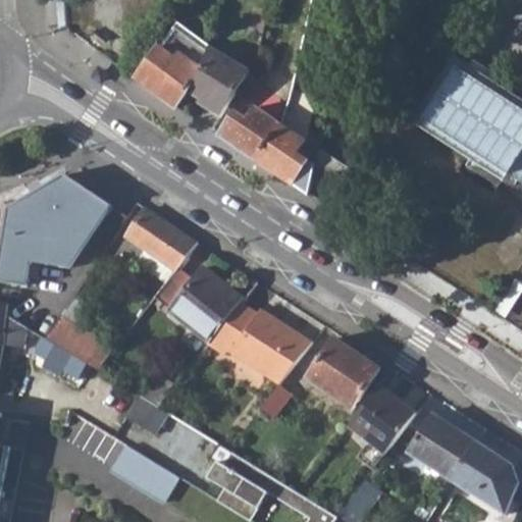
[(191,91),(204,71),(211,46),(180,23),(138,81),(177,109),(191,91)]
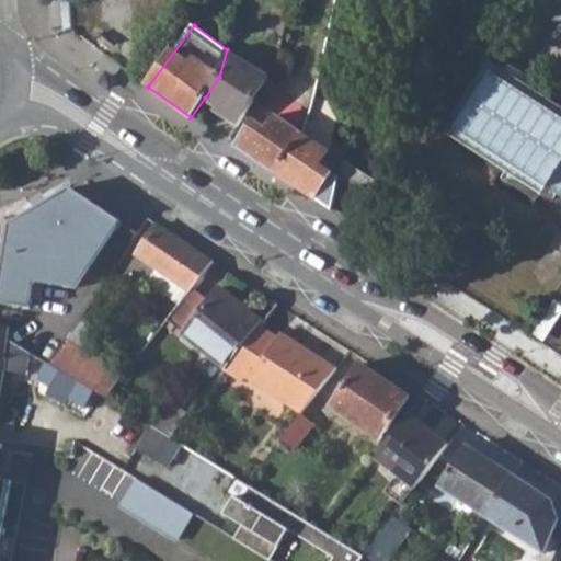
[(219,77),(205,98),(241,122),(268,77),(227,49),(219,77)]
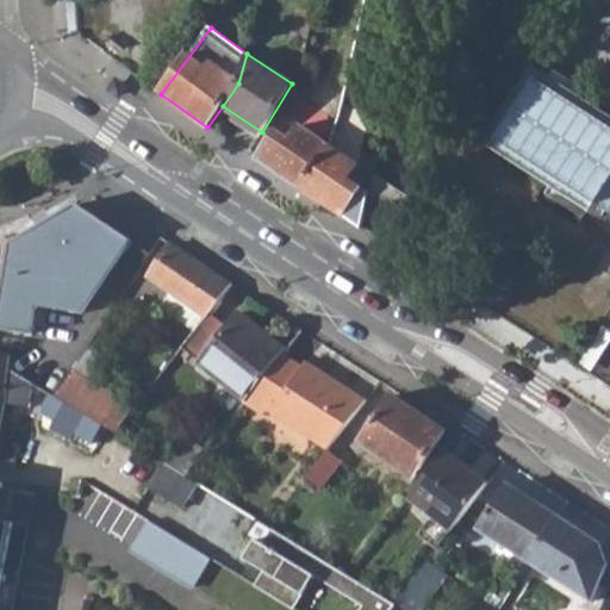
[(257,160),(300,188),(327,145),(298,126),(288,142),(275,132),(257,160)]
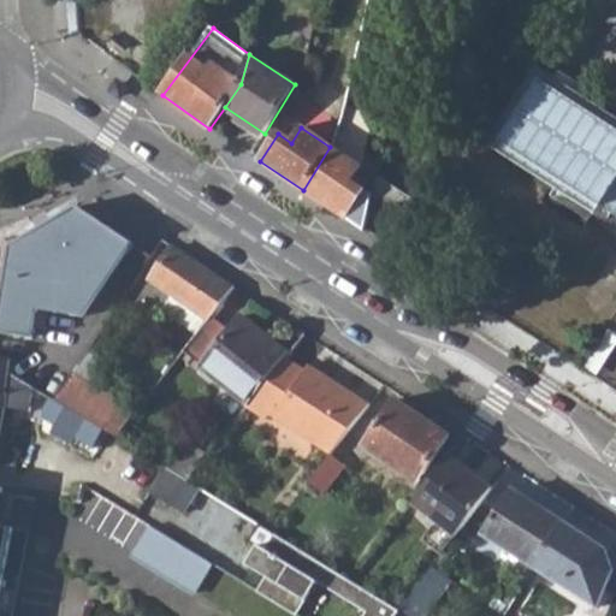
[(373,199),(361,191),(349,182),(359,167),(330,147),(303,190),(365,231),(371,213),(373,199)]
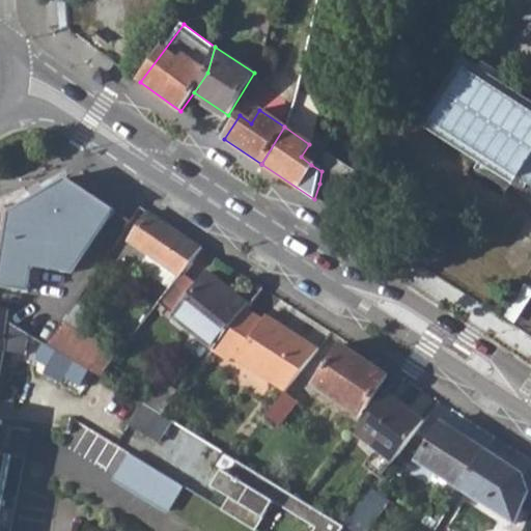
[(319,184),(342,199),(358,174),(326,152),(322,171),(319,184)]
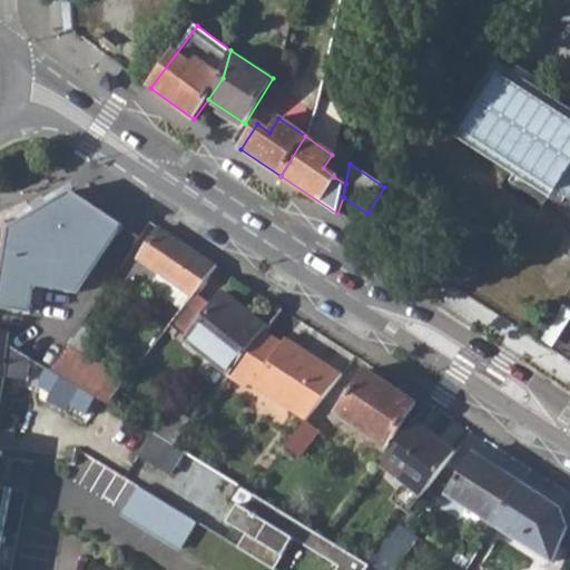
[(0,295),(0,308),(30,314),(32,314),(33,306),(43,308),(46,290),(78,296),(124,227),(72,193),(11,228),(0,295)]
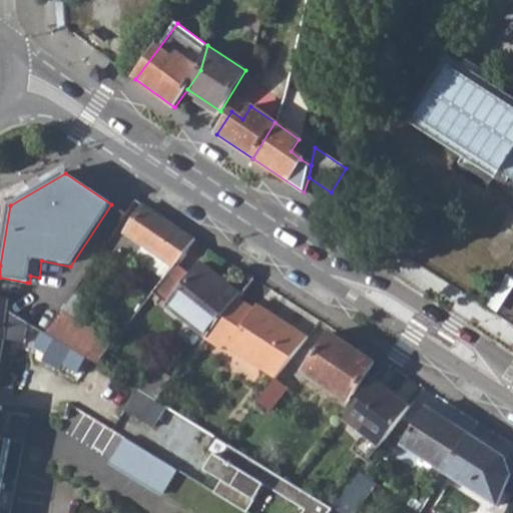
[(195,240),(144,205),(116,247),(164,280),(176,265),(195,240)]
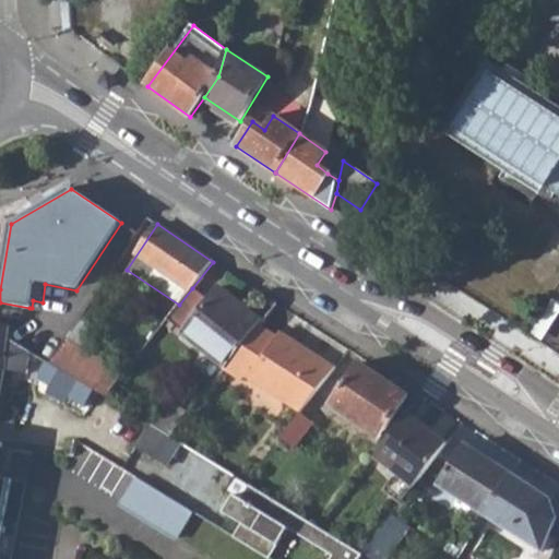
[(228,363),(261,321),(218,287),(209,300),(192,288),(179,305),(167,321),(224,369),(228,363)]
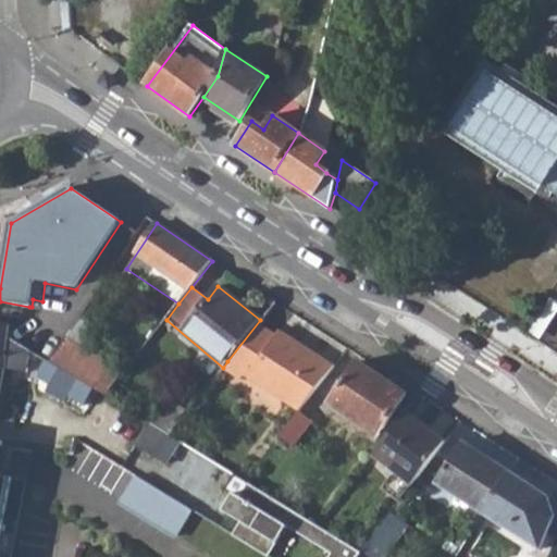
[(260,320),(227,361),(245,375),(248,371),(299,410),(334,366),(283,324),(279,329),(263,317),(260,320)]
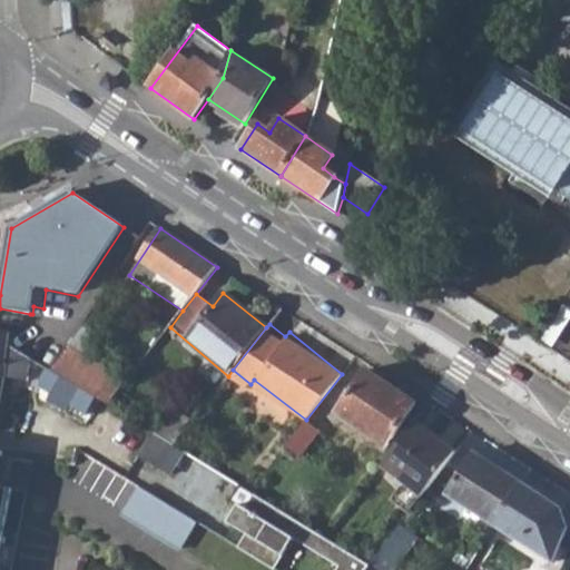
[(13,334),(0,331),(0,423),(1,420),(7,380),(16,381),(28,383),(31,360),(12,349),(13,334)]
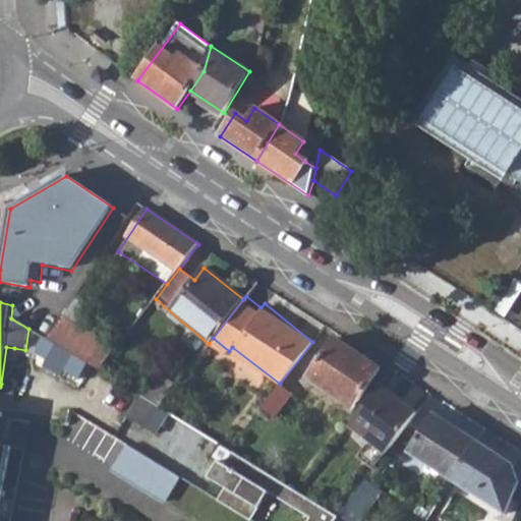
[(115,350),(88,332),(62,315),(46,339),(57,346),(72,354),(74,355),(90,364),(99,370),(115,350)]
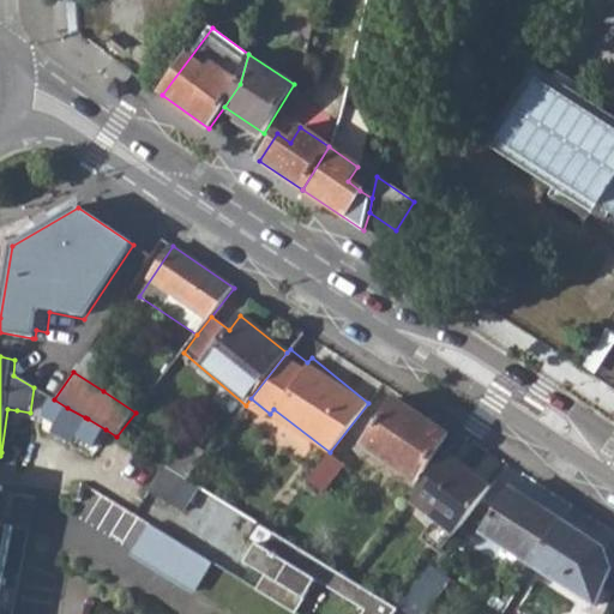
[(54,399),(52,398),(47,405),(64,414),(67,408),(54,399)]
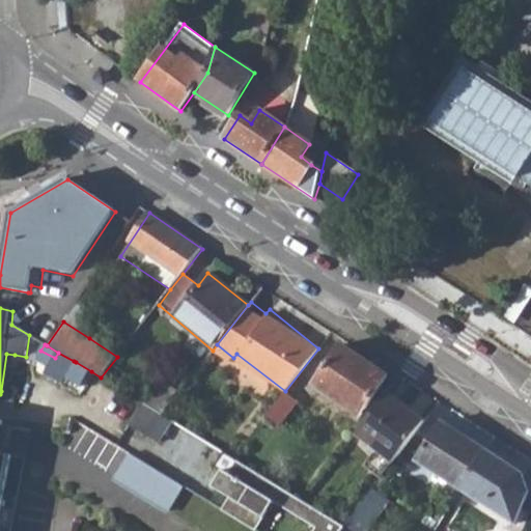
[(312,386),(358,417),(386,376),(340,345),(312,386)]
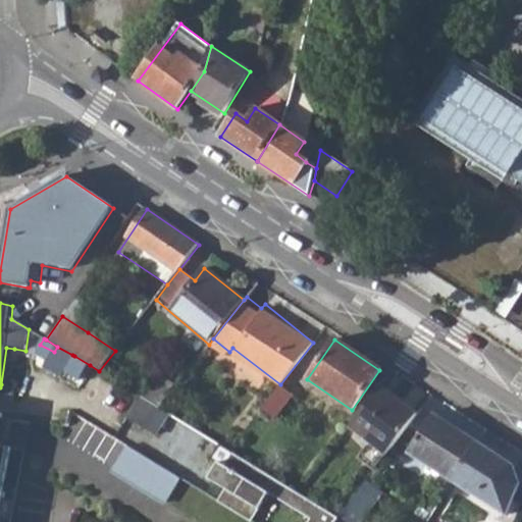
[(72,355),(57,347),(54,352),(49,361),(65,371),(74,356),(72,355)]
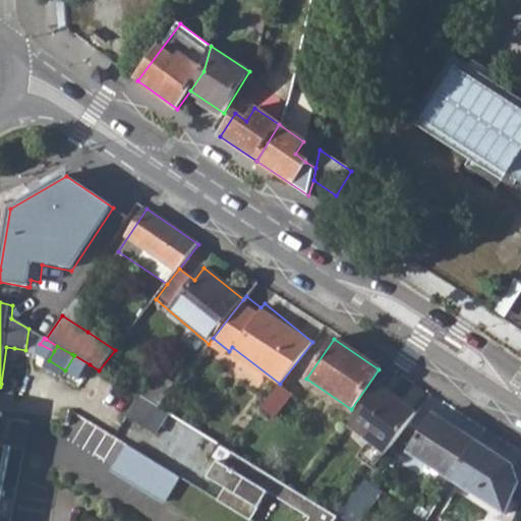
[(1,384),(0,387),(0,397),(14,399),(17,382),(9,381),(14,348),(6,347),(1,384)]
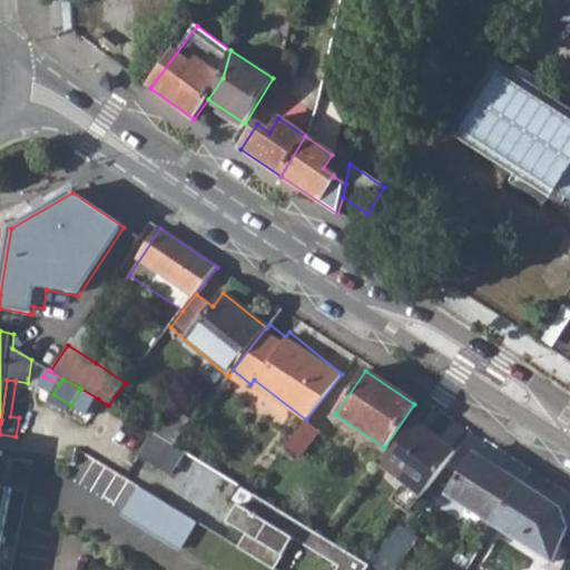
[(98,399),(81,389),(71,405),(88,414),(98,399)]
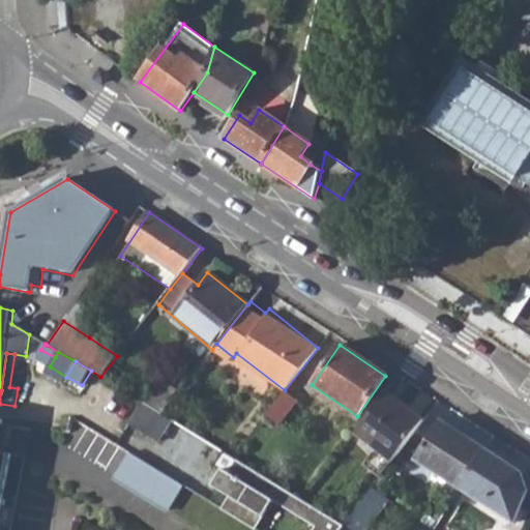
[(144,403),(162,414),(179,391),(159,379),(143,402),(144,403)]
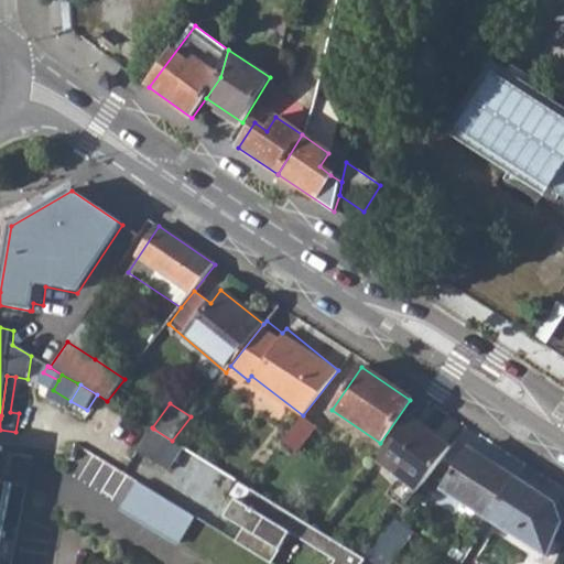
[(316,425),(303,415),(283,442),(296,452),(316,425)]
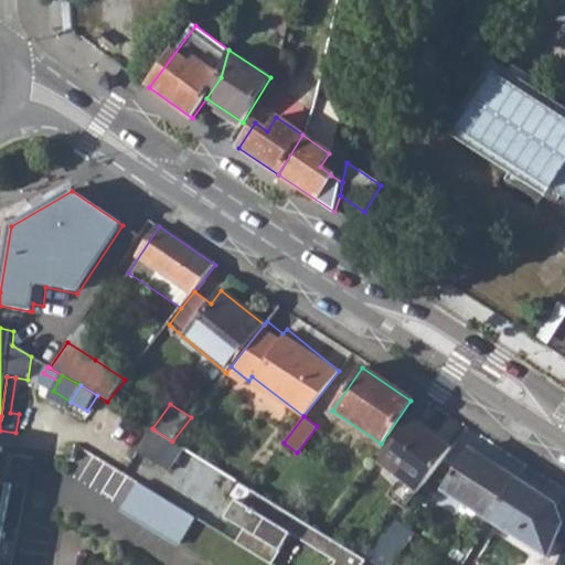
[(379,461),(418,491),(451,448),(413,417),(379,461)]
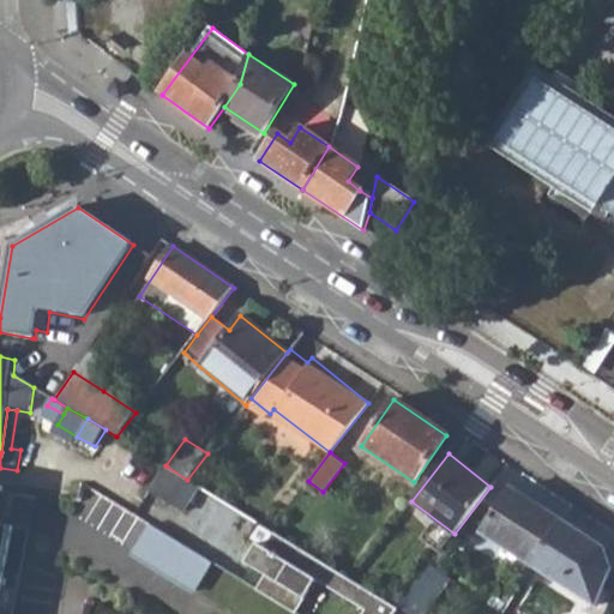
[(187,480),(167,467),(151,492),(186,512),(202,488),(187,480)]
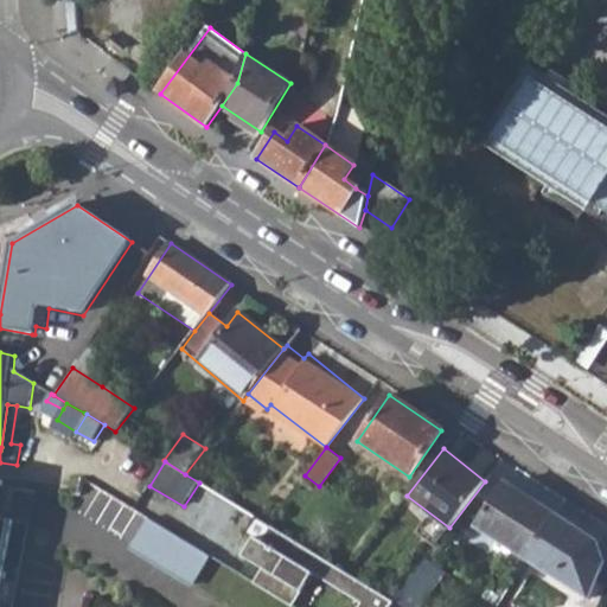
[(0,606),(1,606),(10,567),(2,567),(14,515),(0,511),(0,504),(4,481),(0,480),(0,606)]
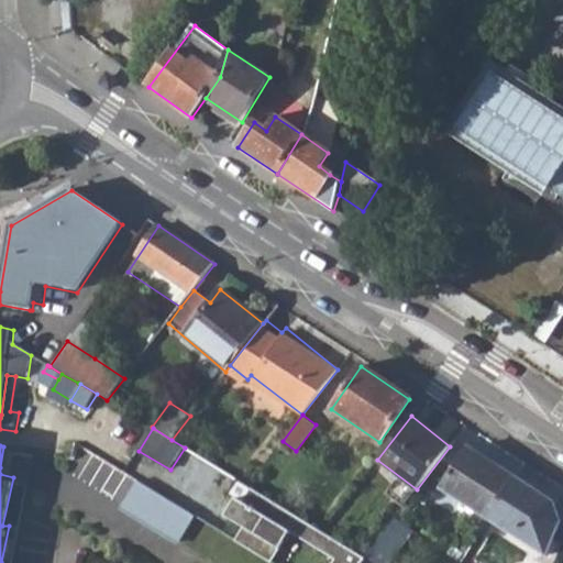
[(442,490),(488,520),(515,478),(468,449),(442,490)]
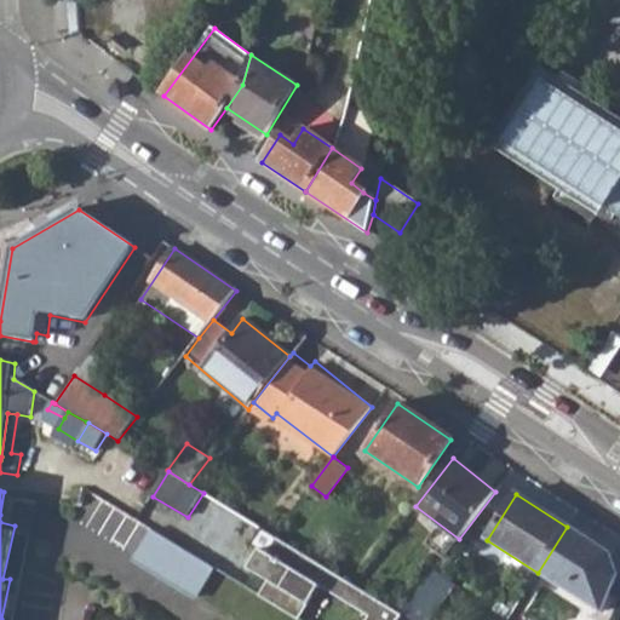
[(538,573),(591,607),(613,573),(610,555),(567,527),(538,573)]
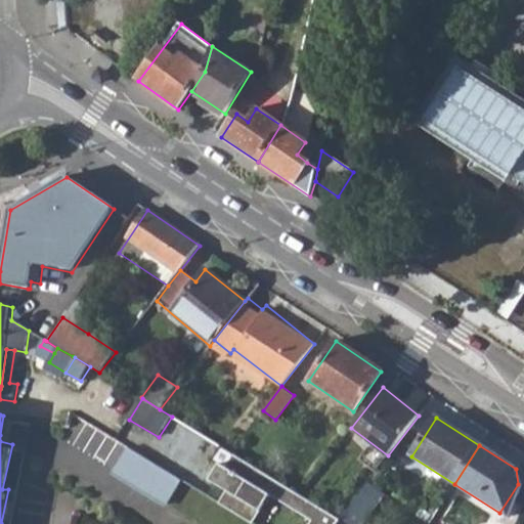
[(112,471),(166,506),(182,479),(127,446),(112,471)]
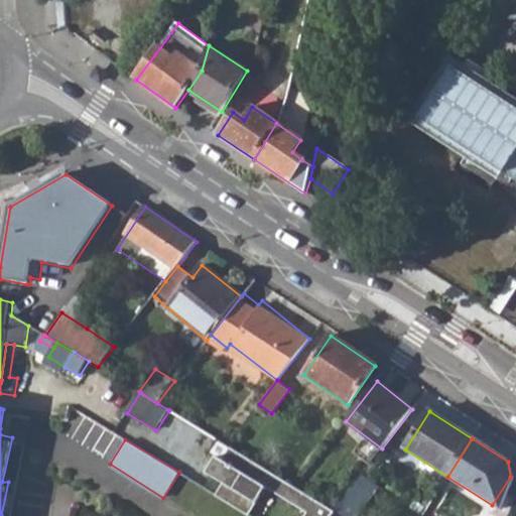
[(227,478),(217,495),(250,515),(268,486),(308,510),(303,515),(330,515),(335,511),(230,447),(223,460),(216,457),(210,468),(227,478)]
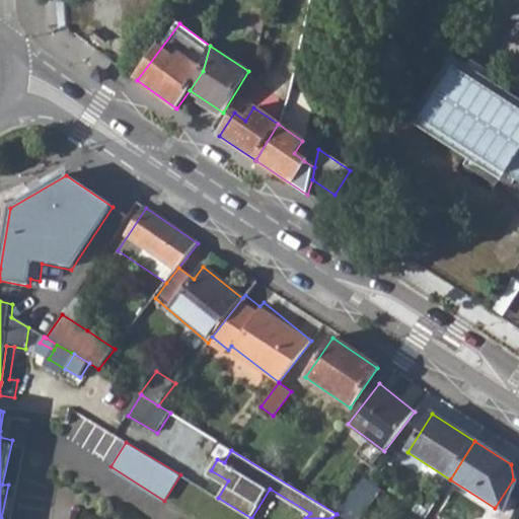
[(337,514),(343,518),(360,518),(382,491),(365,477),(337,514)]
